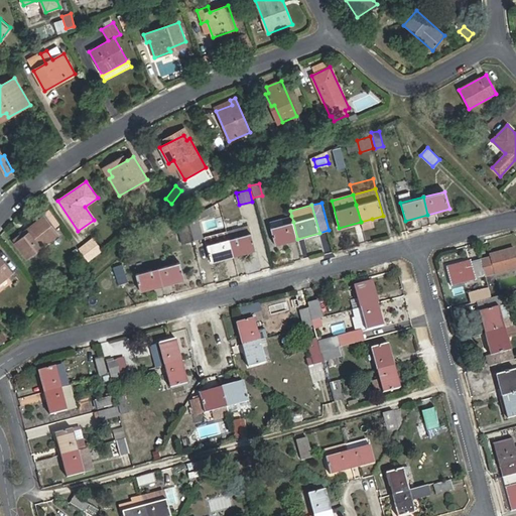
[(215,211),(214,206),(188,220),(194,239),(204,237),(199,220),(215,211)]
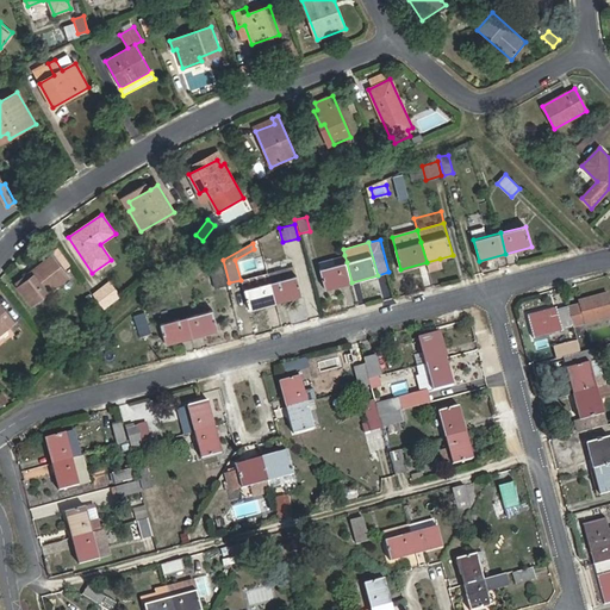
[(69,278),(51,255),(38,267),(41,271),(18,287),(32,305),(69,278)]
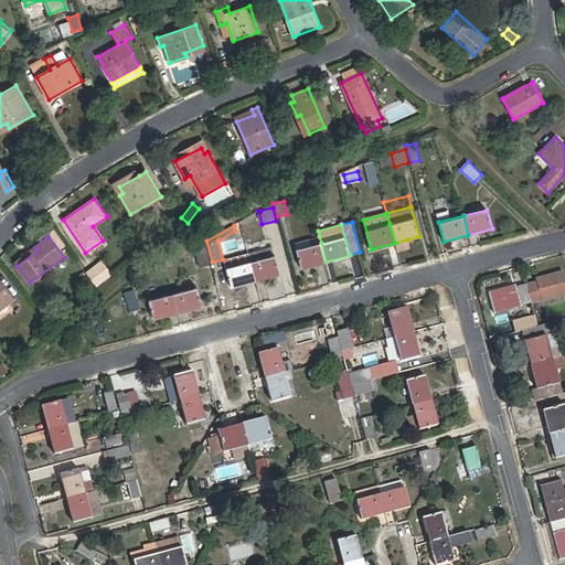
[(295,243),(296,249),(321,243),(319,236),(295,243)]
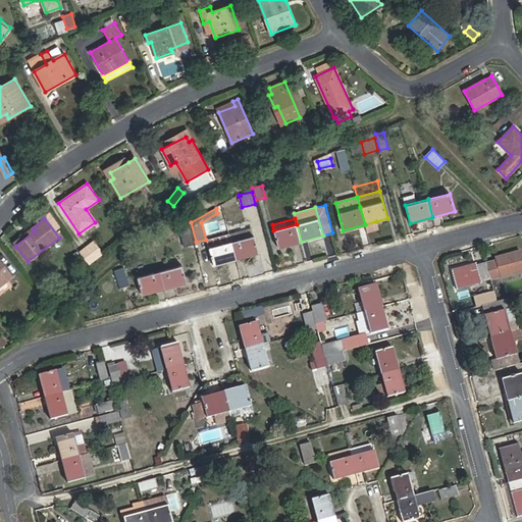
[(236,233),(253,228),(250,220),(233,225),(236,233)]
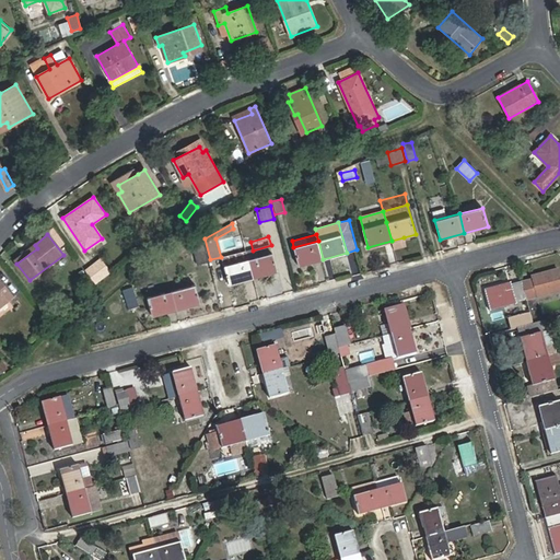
[(392,241),(394,249),(406,246),(404,237),(392,241)]
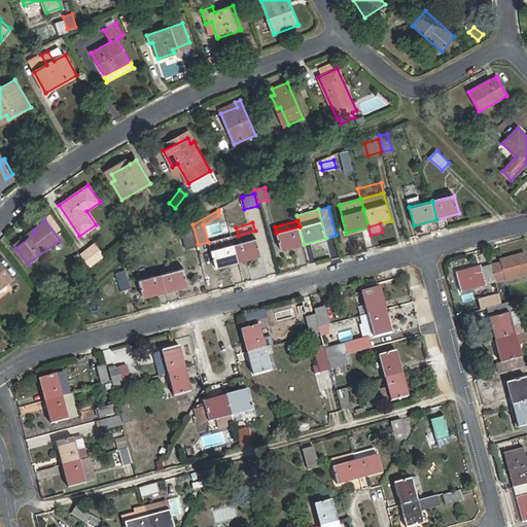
[(197,247),(190,225),(181,231),(186,249),(197,247)]
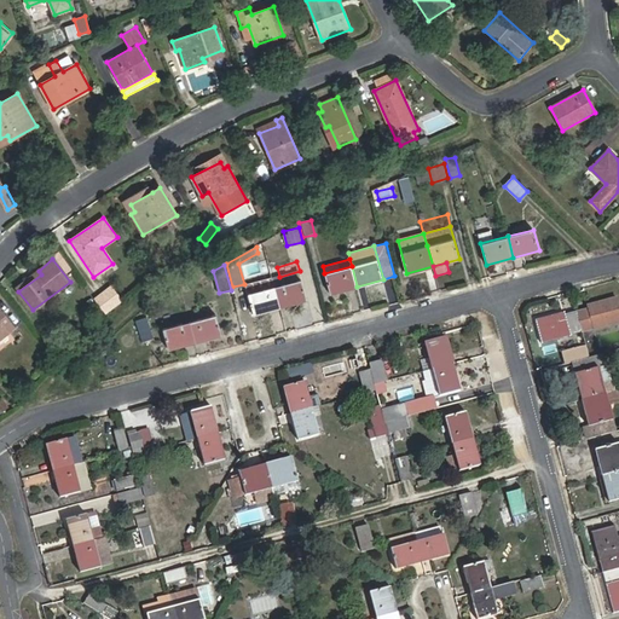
[(330,294),(357,287),(352,266),(324,273),(330,294)]
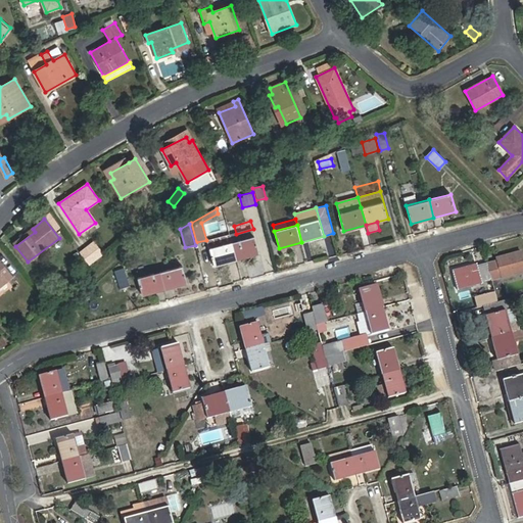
[(237,259),(232,242),(230,233),(207,239),(215,266),(237,259)]
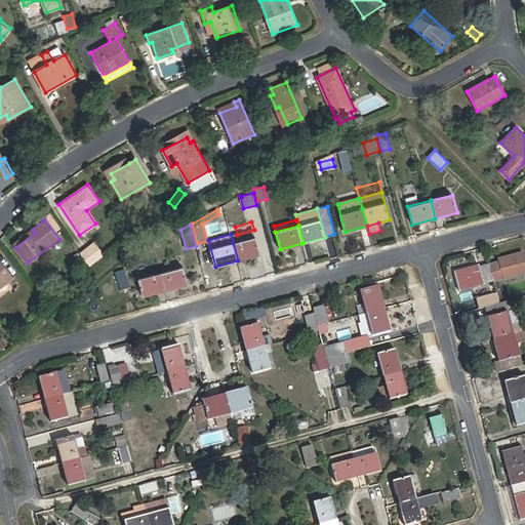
[(233,243),(238,260),(259,254),(254,237),(233,243)]
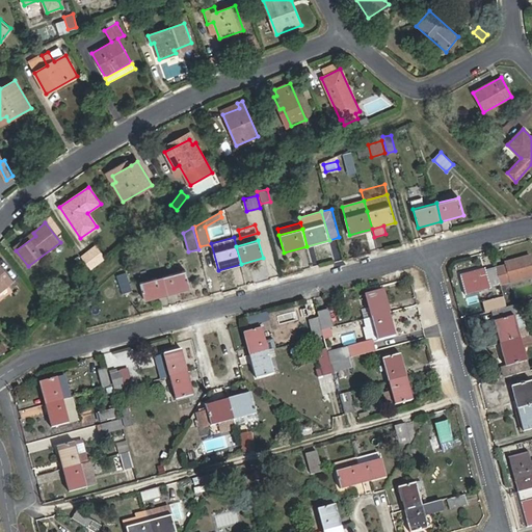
[(96,250),(83,260),(89,268),(102,260),(96,250)]
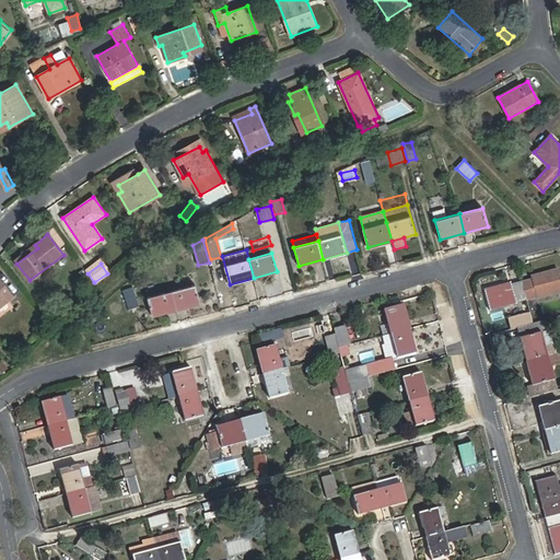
[(533,280),(522,282),(527,300),(559,290),(559,278),(558,270),(532,278),(533,280)]
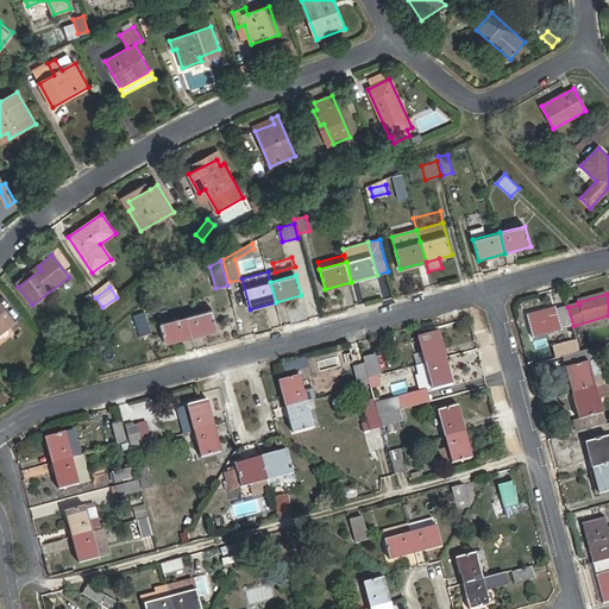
[(0,334),(16,322),(0,302),(0,334)]
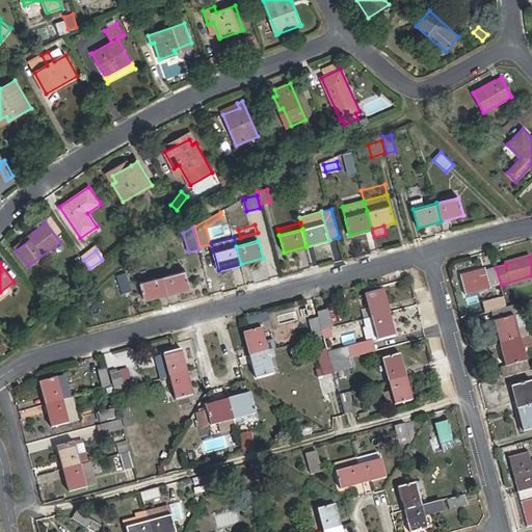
[(466,294),(501,285),(496,268),(485,271),(485,270),(461,275),(466,294)]
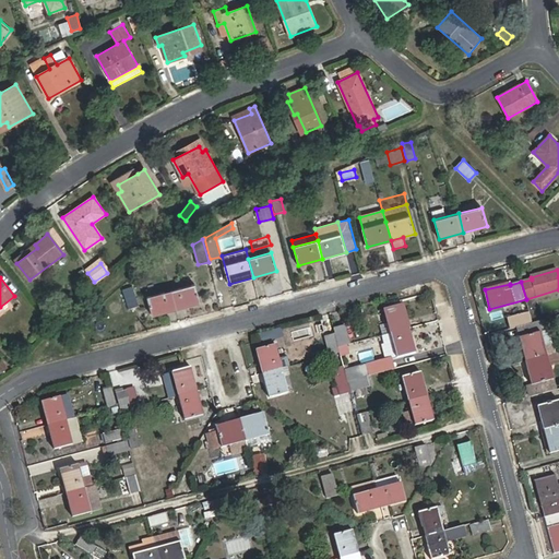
[(194,284),(171,290),(176,309),(200,301),(194,284)]
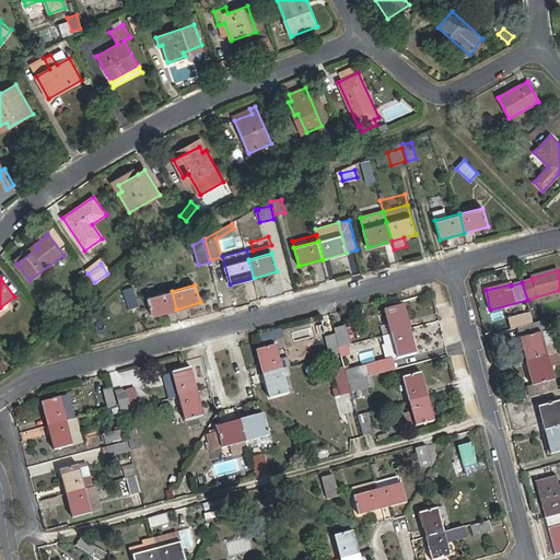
[(123,291),(127,303),(138,300),(133,288),(123,291)]
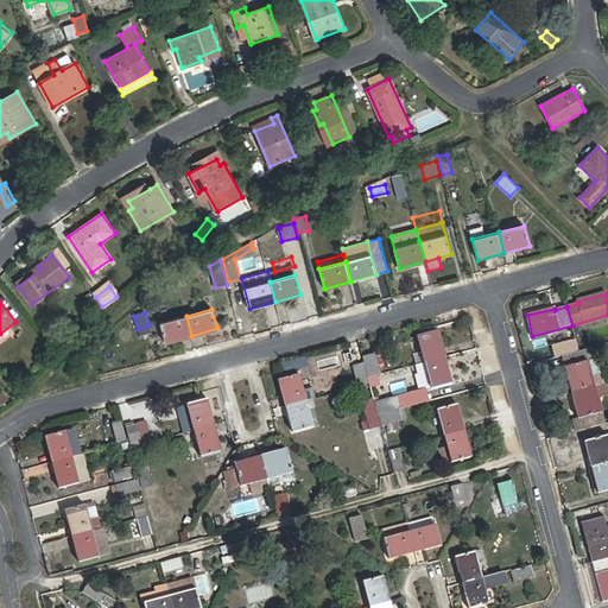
[(165,343),(191,336),(187,316),(159,323),(165,343)]
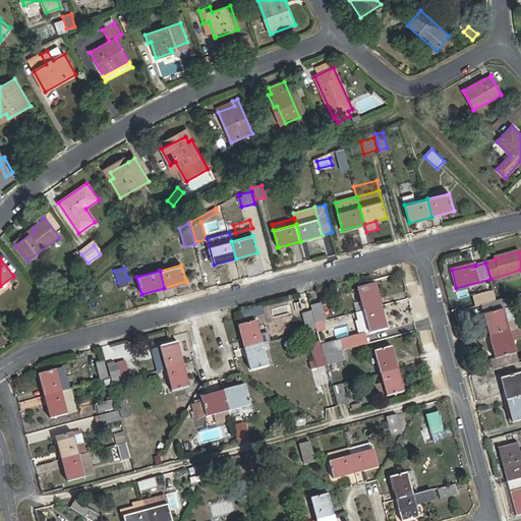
[(358,288),(364,310),(382,306),(375,284),(358,288)]
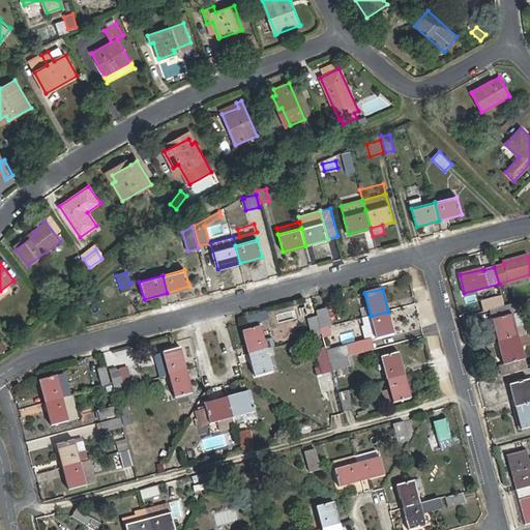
[(484,311),(503,306),(501,296),(481,301),(484,311)]
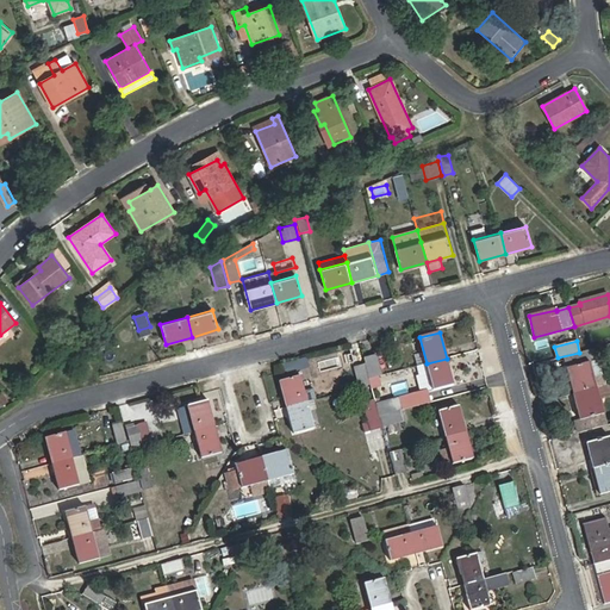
[(365,359),(369,379),(383,375),(377,355),(365,359)]
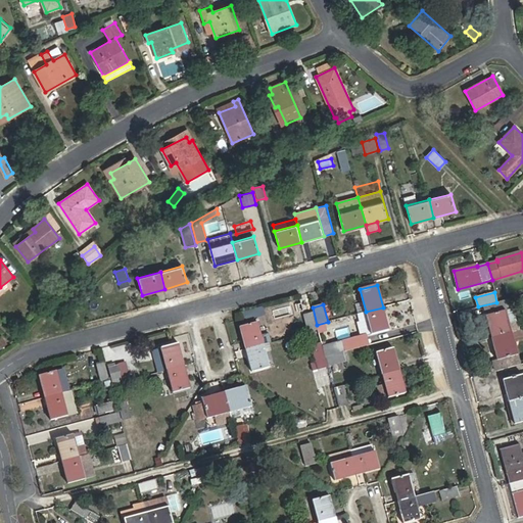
[(78,316),(76,306),(66,310),(69,319),(78,316)]
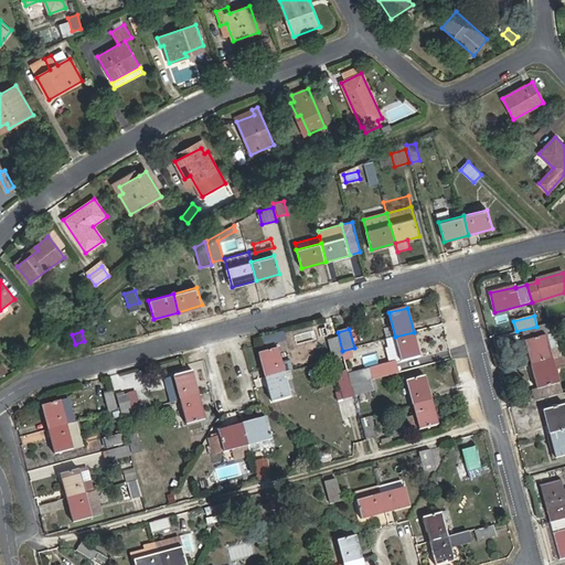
[(420,356),(414,332),(395,337),(402,361),(420,356)]
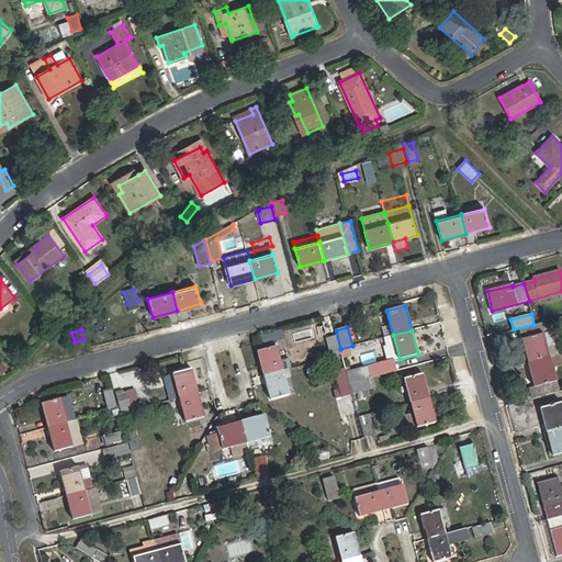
[(543,333),(548,349),(555,347),(551,330),(543,333)]
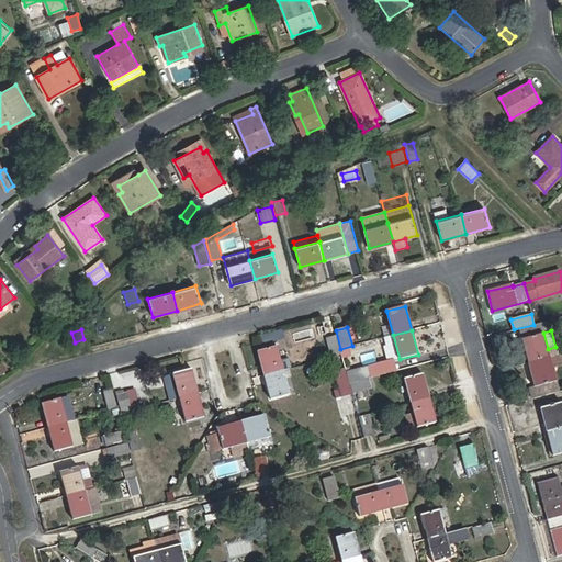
[(521,339),(528,363),(550,357),(548,349),(543,333),(521,339)]
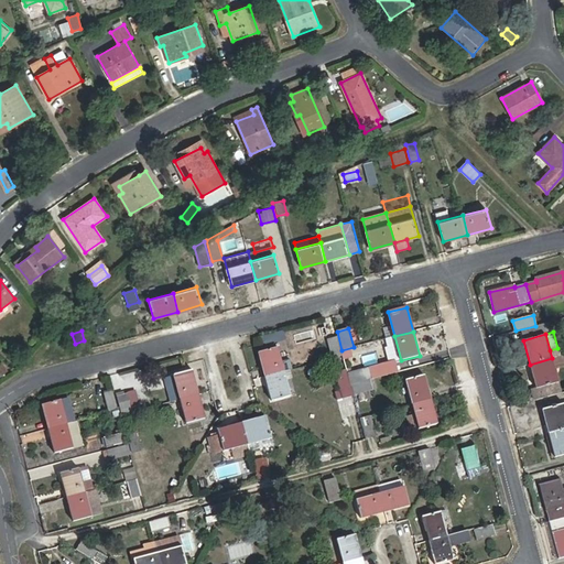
[(61,347),(69,345),(66,336),(58,339),(61,347)]
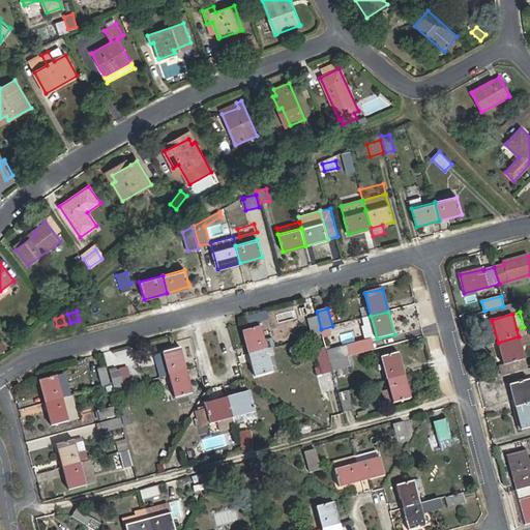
[(307,319),(312,336),(322,334),(317,317),(307,319)]
